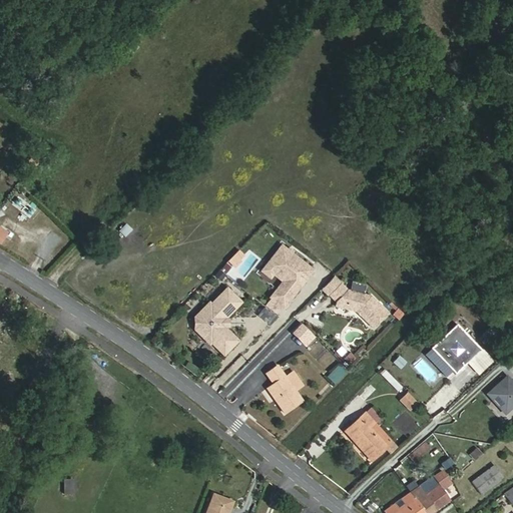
[(125,238),(133,229),(125,223),(118,232),(125,238)]
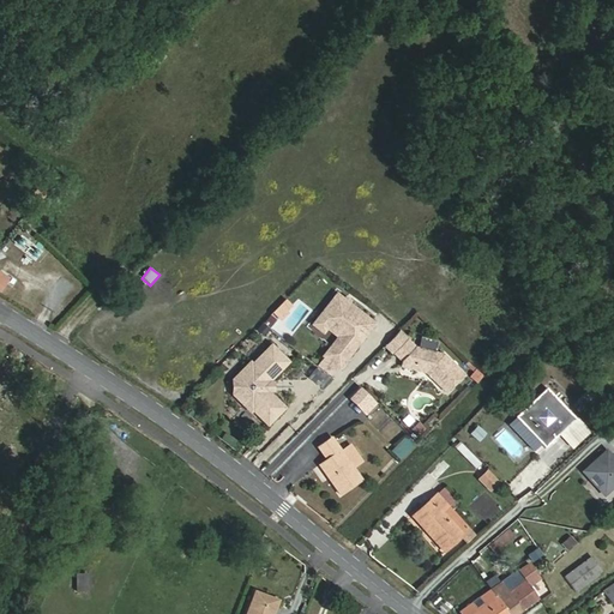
[(374,324),(337,295),(320,317),(330,324),(342,333),(324,356),(339,368),(374,324)]
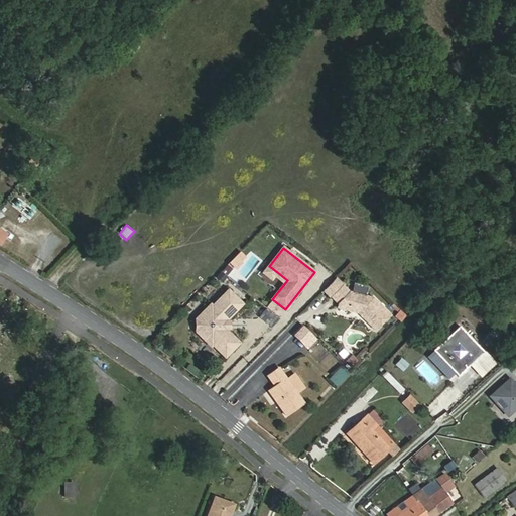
[(277,272),(269,266),(263,273),(272,279),(277,272)]
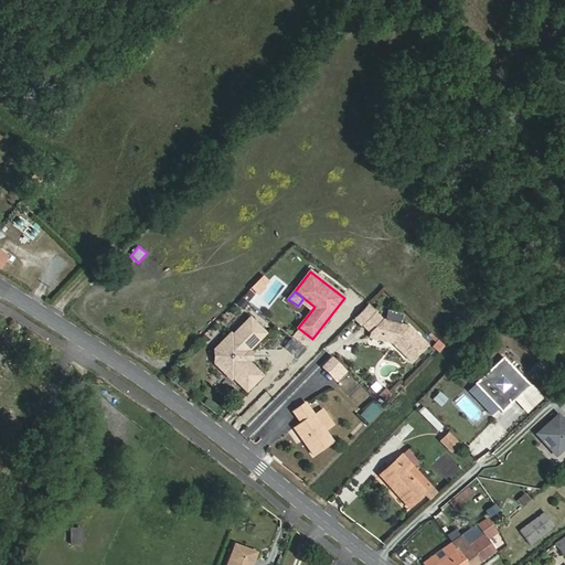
[(363,328),(376,313),(370,307),(356,321),(363,328)]
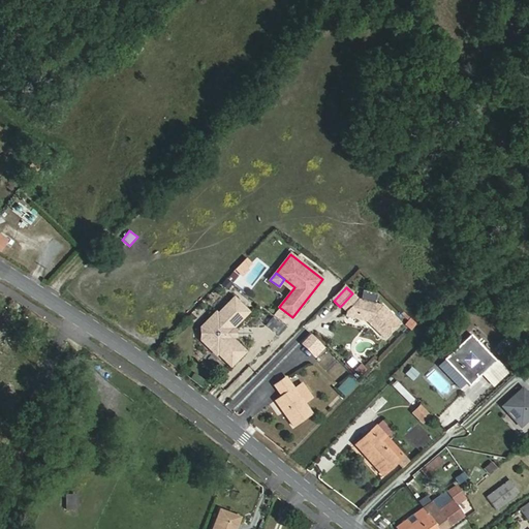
[(366,322),(370,327),(382,340),(399,324),(382,308),(359,300),(352,293),(340,307),(348,315),(347,317),(366,322)]
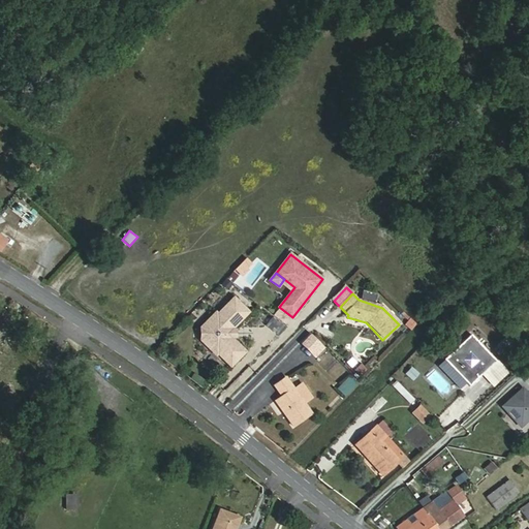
[(222,355),(231,365),(246,350),(231,336),(231,329),(249,311),(235,297),(218,313),(217,311),(205,323),(212,330),(212,336),(206,342),(217,353),(220,350),(223,353),(222,355)]
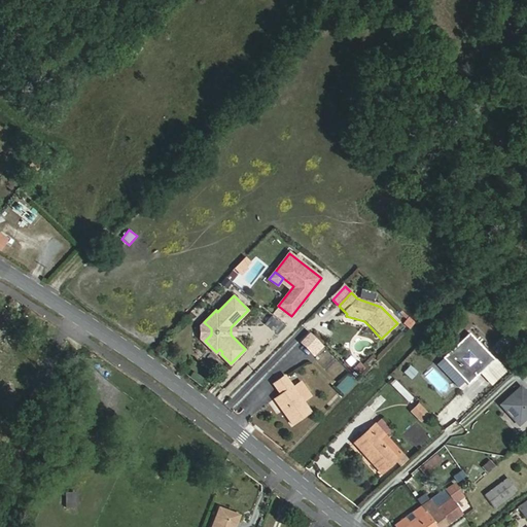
[(363,330),(369,325),(364,321),(346,316),(344,322),(361,328),(363,330)]
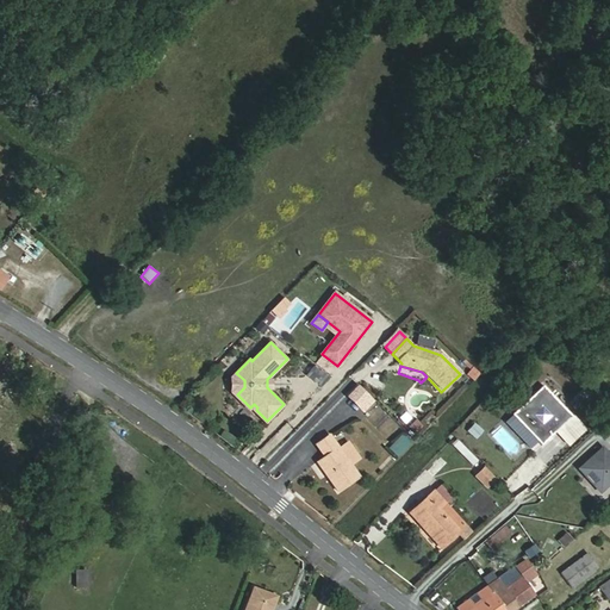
[(474,381),(481,374),(473,366),(466,373),(474,381)]
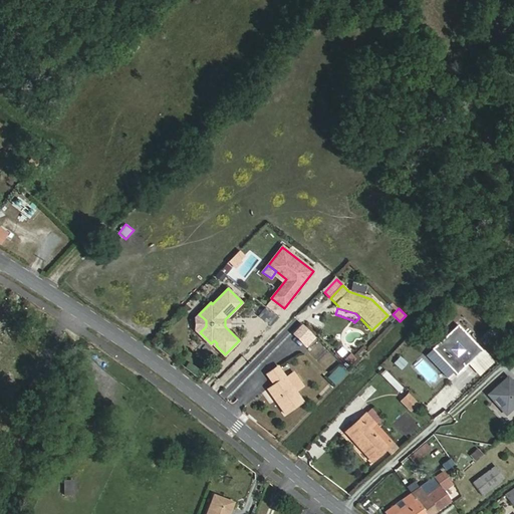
[(263,309),(260,316),(273,322),(276,315),(263,309)]
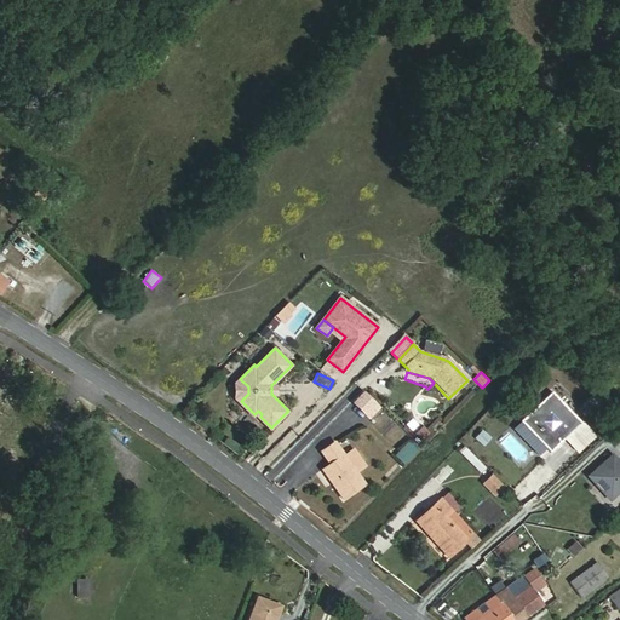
[(236,383),(236,397),(241,401),(248,394),(248,386),(240,379),(236,383)]
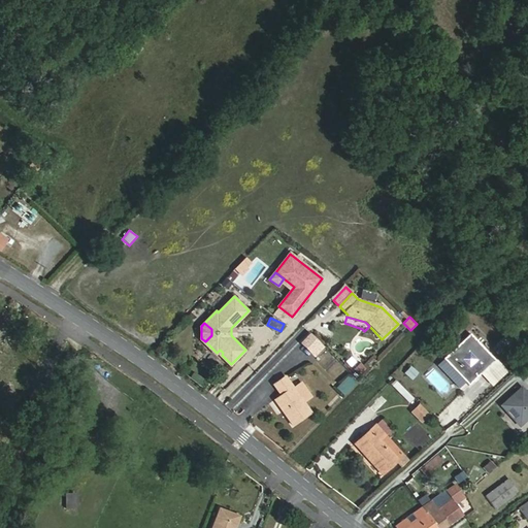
[(323,343),(311,331),(302,340),(314,352),(323,343)]
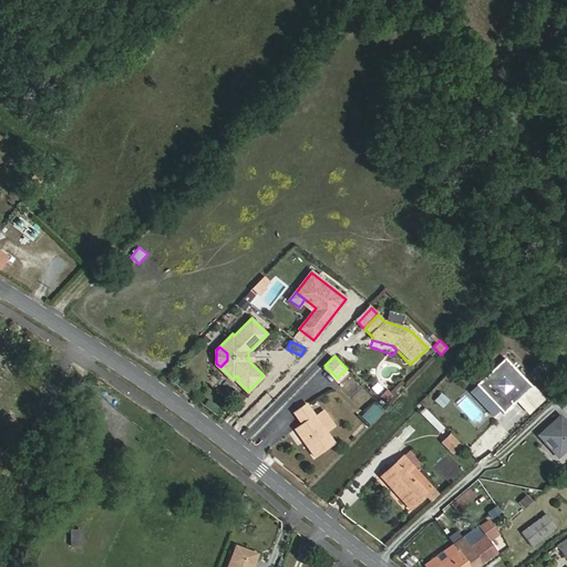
[(502,410),(505,413),(533,385),(506,357),(471,391),(495,416),(502,410)]
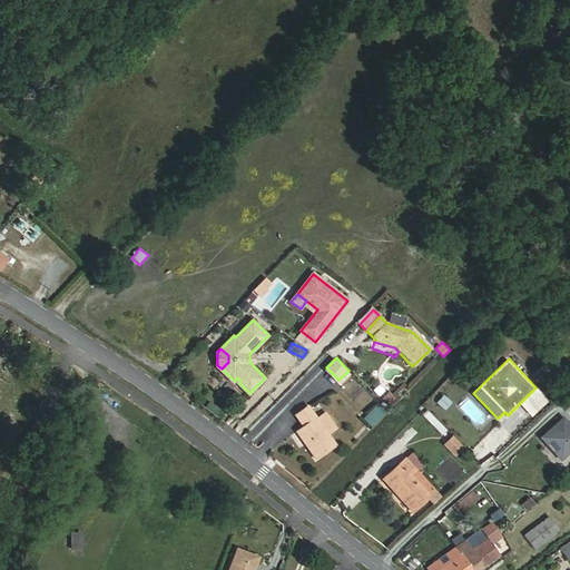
[(537,387),(521,403),(532,414),(549,399),(537,387)]
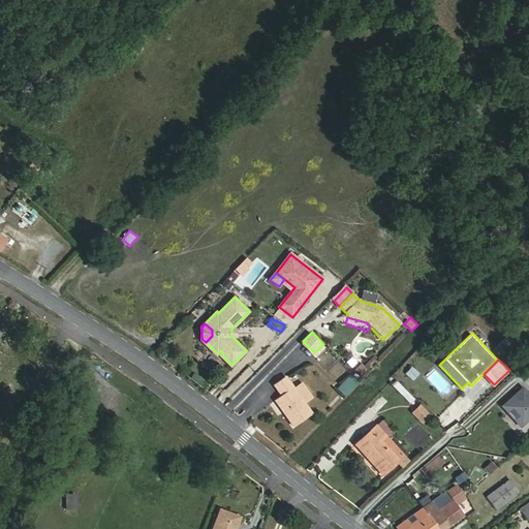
[(362,364),(355,369),(362,374),(367,369),(362,364)]
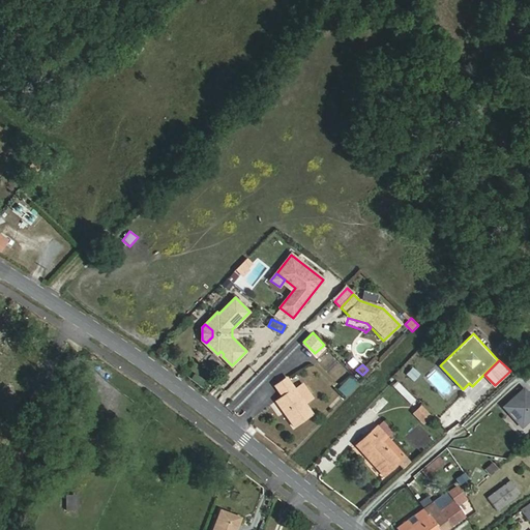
[(415,382),(421,374),(412,367),(406,376),(415,382)]
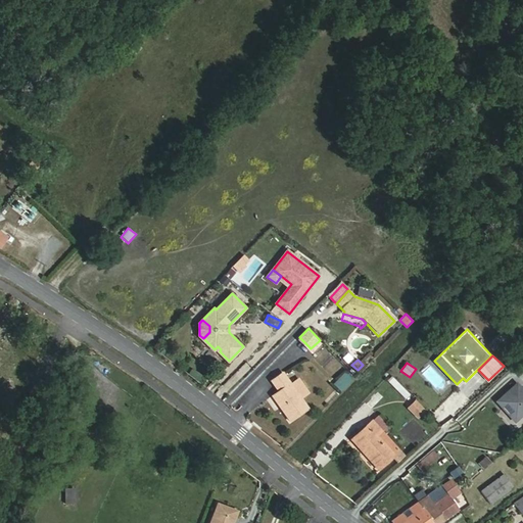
[(333,384),(342,393),(355,380),(346,371),(333,384)]
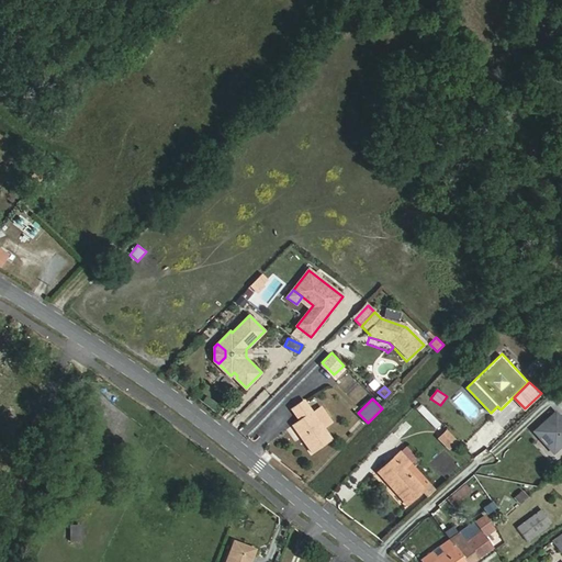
[(307,418),(304,422),(298,427),(321,452),(338,435),(329,426),(336,419),(323,405),(316,412),(306,401),(294,412),(301,418),(304,415),(307,418)]
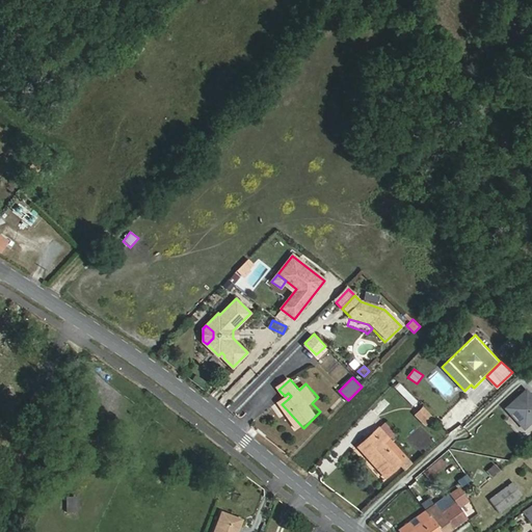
[(399,383),(394,389),(413,406),(418,401),(399,383)]
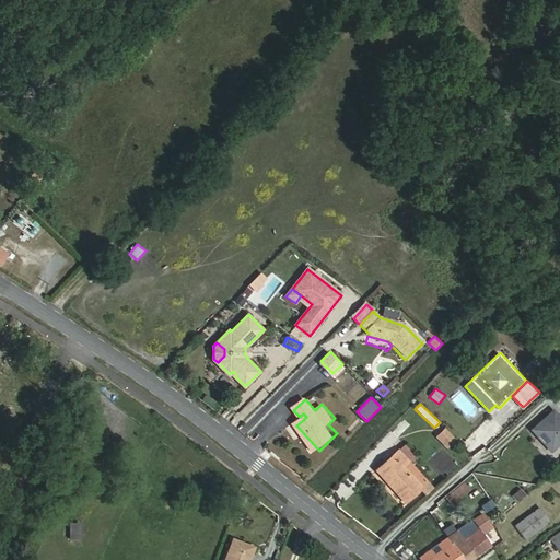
[(551,451),(559,443),(559,418),(553,411),(533,430),(551,451)]
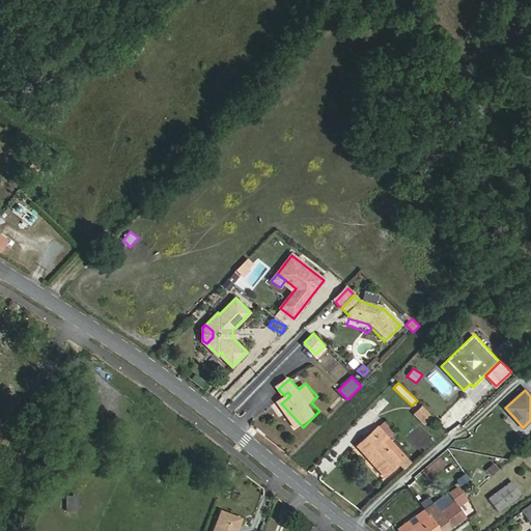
[(430,415),(421,406),(414,413),(423,422),(430,415)]
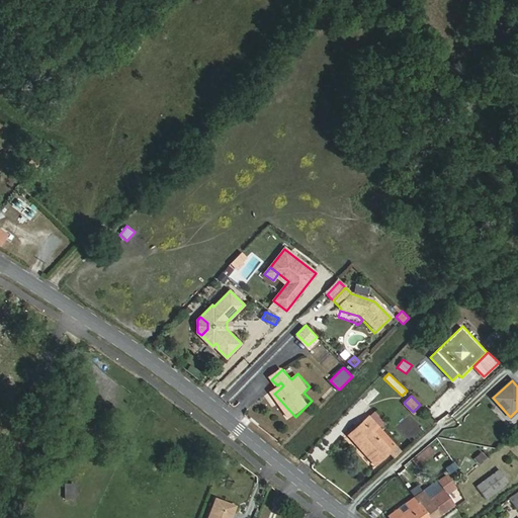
[(348,435),(355,443),(374,464),(396,446),(374,424),(368,417),(348,435)]
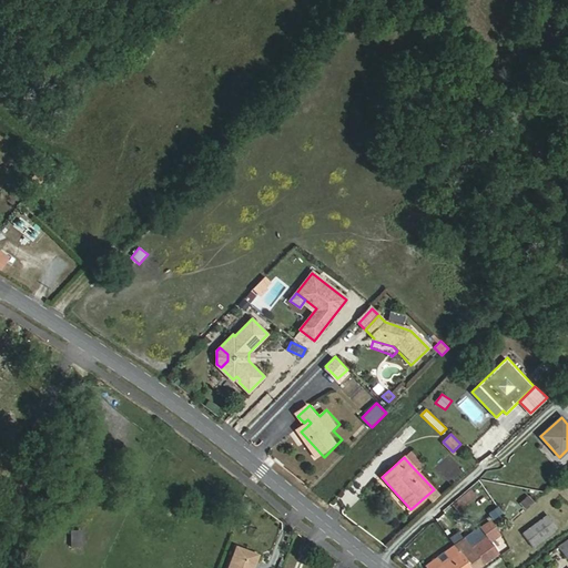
[(457,511),(475,496),(470,489),(452,506),(457,511)]
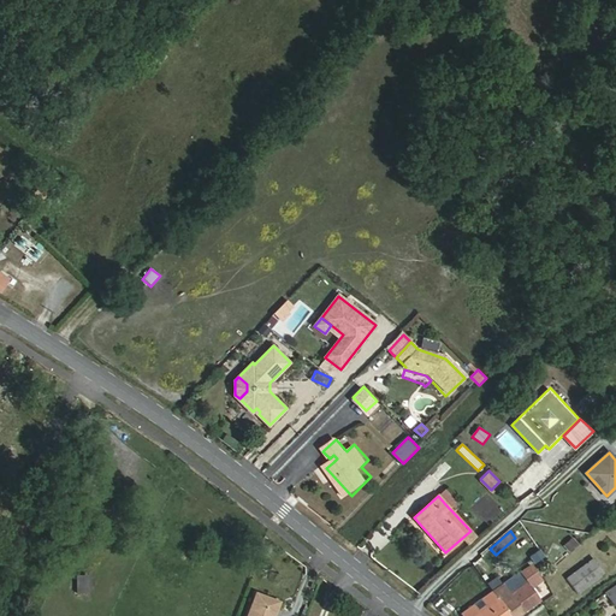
[(573,537),(563,546),(570,554),(580,544),(573,537)]
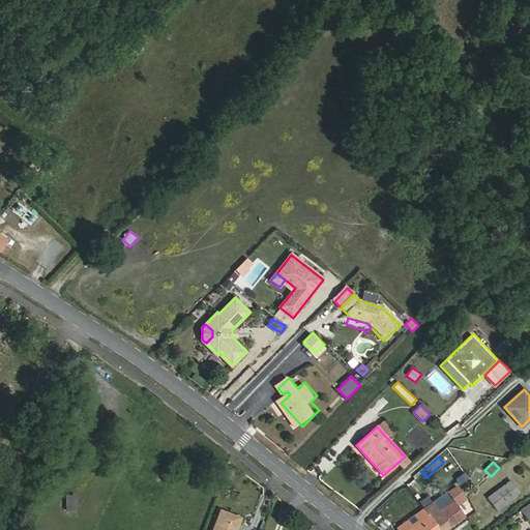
[(520,492),(510,480),(488,498),(496,509),(520,492)]
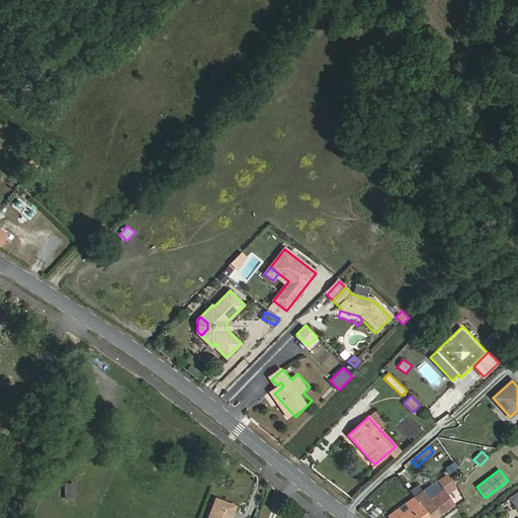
[(437,481),(442,489),(447,495),(455,489),(445,475),(437,481)]
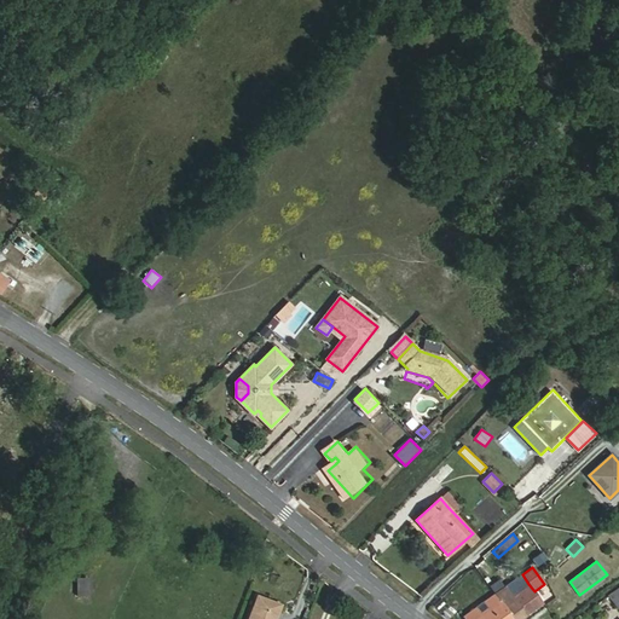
[(510,618),(519,618),(525,614),(512,596),(528,584),(522,574),(495,595),(510,618)]
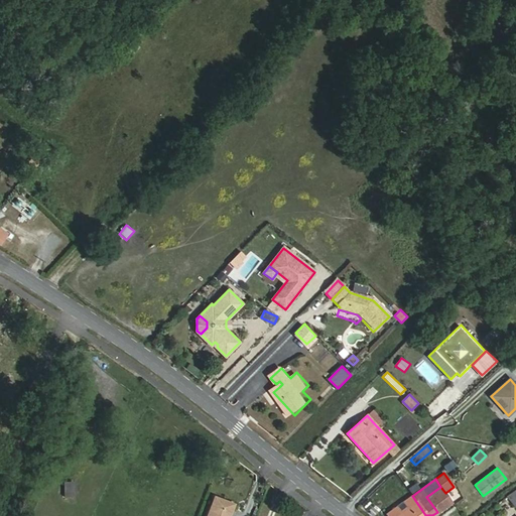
[(75,481),(63,481),(65,497),(76,497),(75,481)]
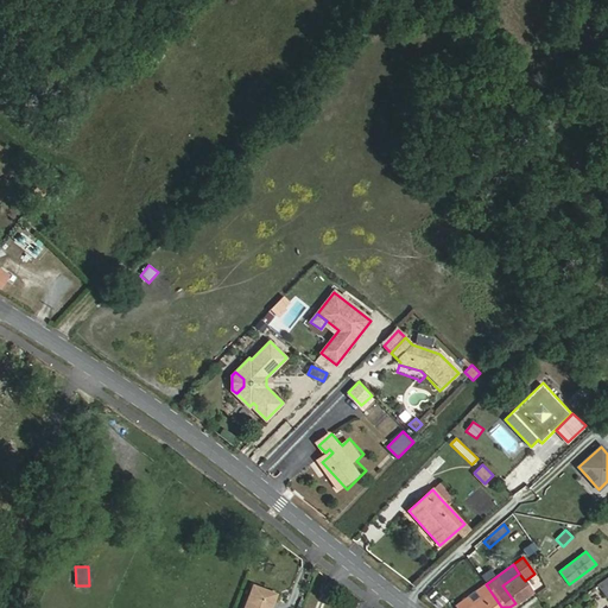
[(502,586),(515,603),(532,591),(525,581),(519,574),(502,586)]
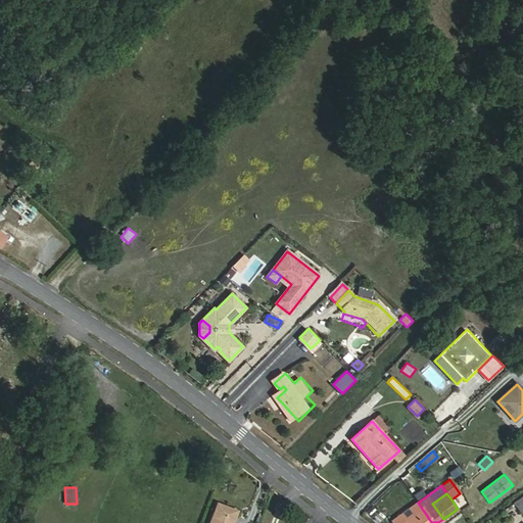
[(218,503),(209,522),(233,522),(238,511),(218,503)]
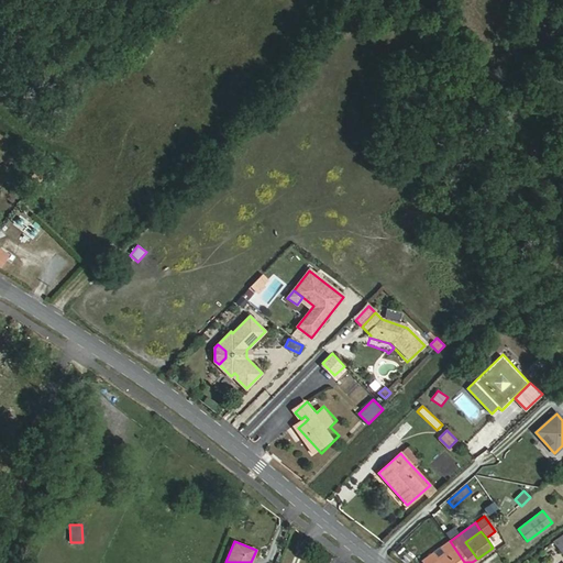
[(421,561),(422,562),(464,562),(450,541),(421,561)]
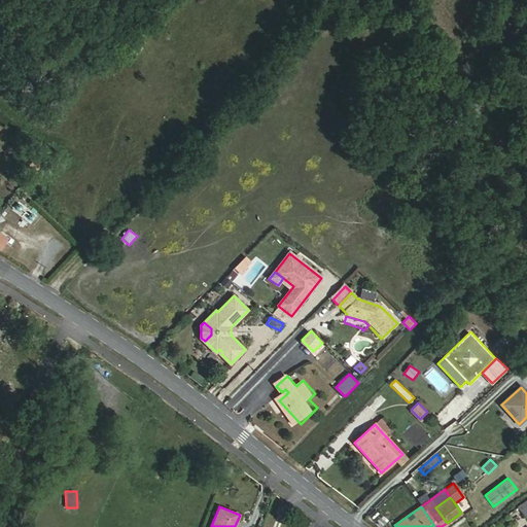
All buildings are outlined.
